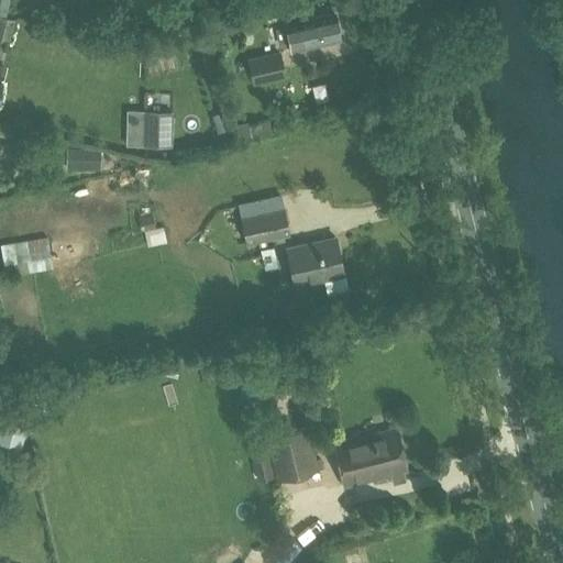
[(0,0),(0,13),(6,15),(9,0),(0,0)]
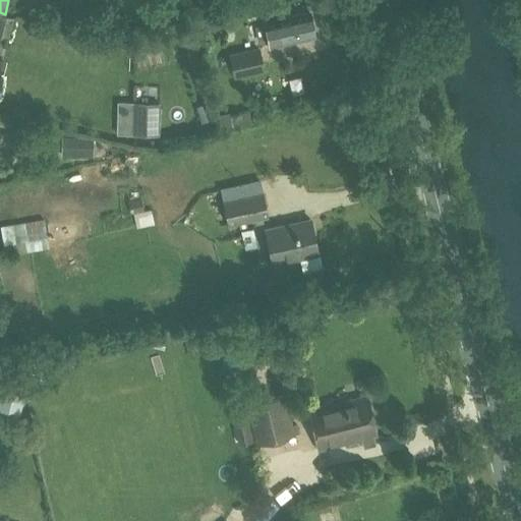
[(282,45),(315,37),(309,11),(276,18),(277,21),(266,24),(270,44),(281,42),(282,45)]
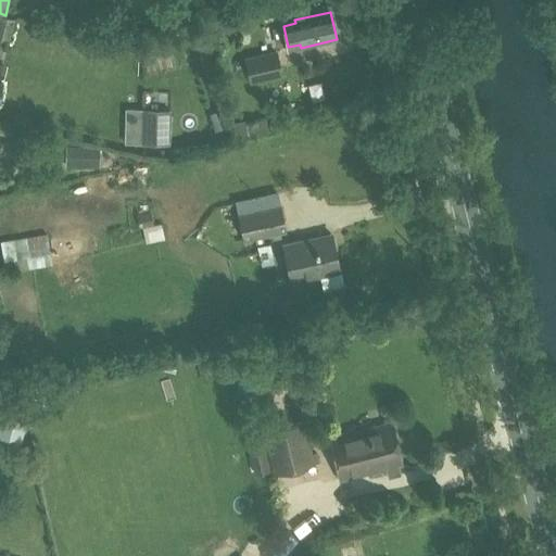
[(0,38),(10,41),(15,20),(0,15),(0,38)]
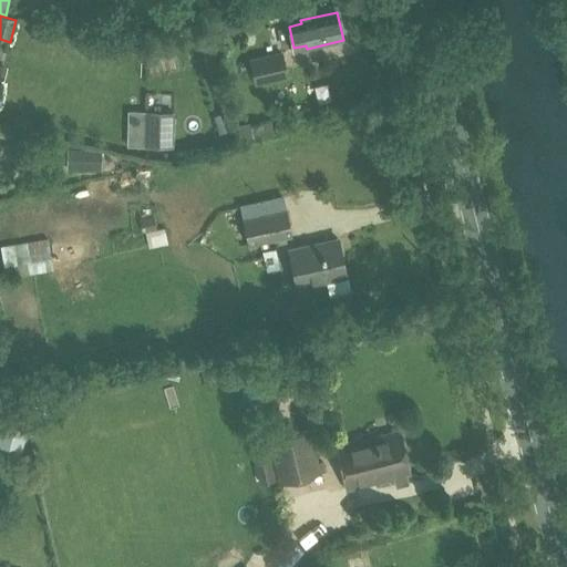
[(282,50),(257,57),(249,58),(255,84),(289,76),(282,50)]
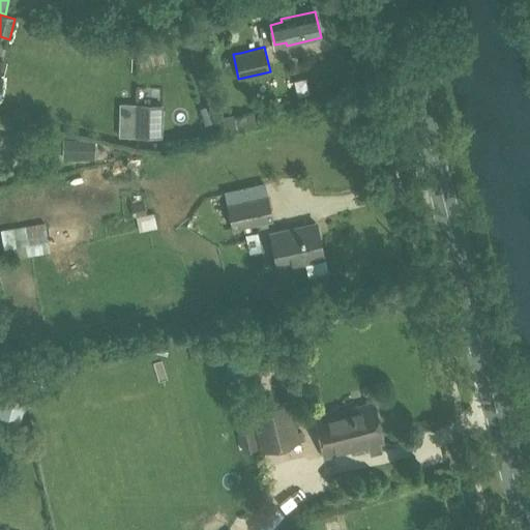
[(162,138),(163,105),(135,104),(134,137),(162,138)]
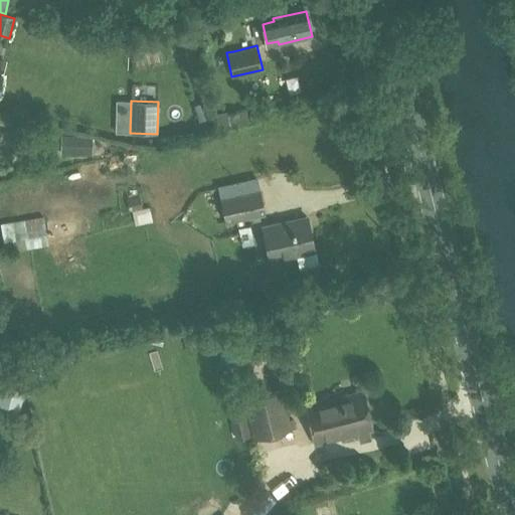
[(228,109),(216,112),(220,128),(232,125),(228,109)]
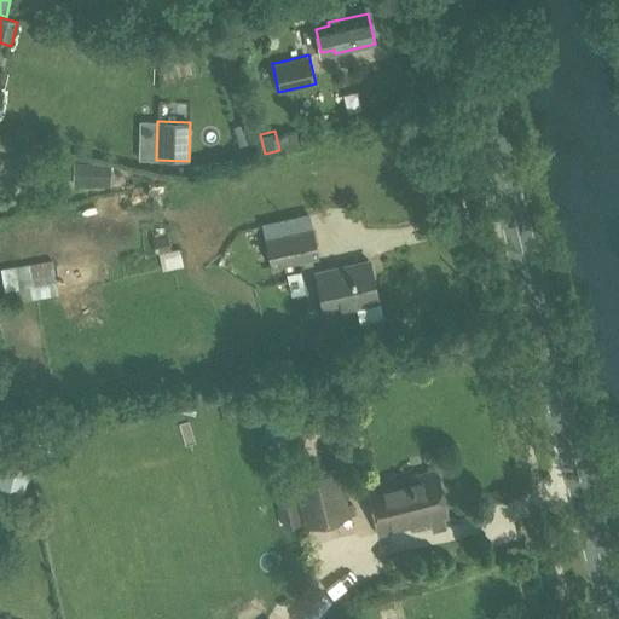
[(97,165),(96,186),(110,186),(111,165),(97,165)]
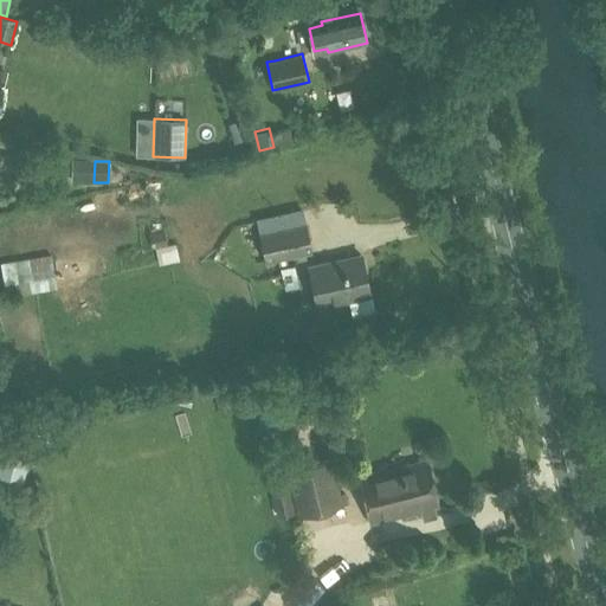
[(307,224),(259,234),(259,236),(266,264),(313,253),(307,224)]
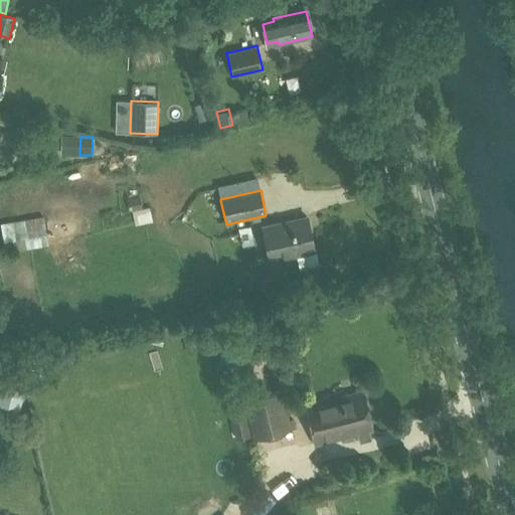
[(143,207),(140,194),(126,197),(129,210),(132,209),(143,207)]
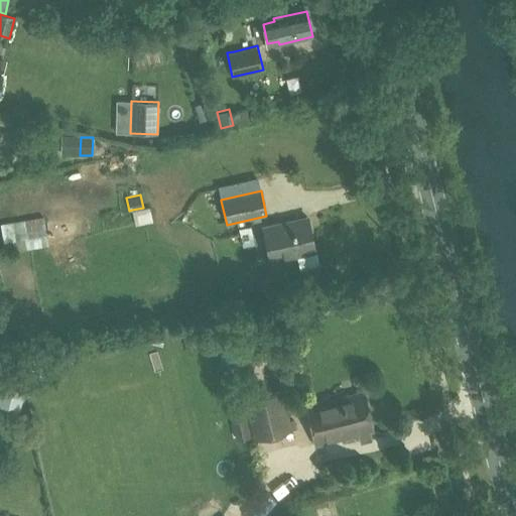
[(159,197),(145,197),(145,212),(159,211),(159,197)]
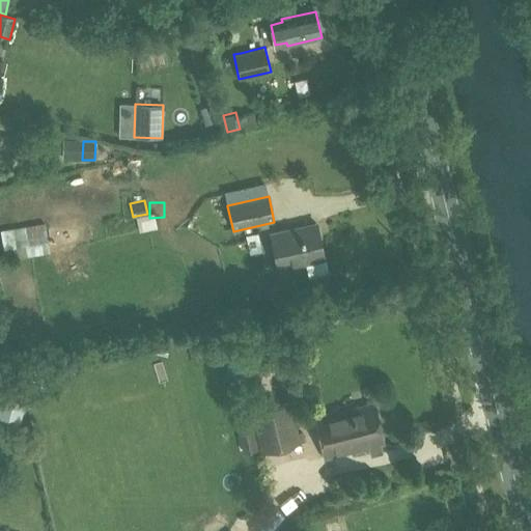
[(45,223),(0,230),(0,231),(5,259),(50,252),(45,223)]
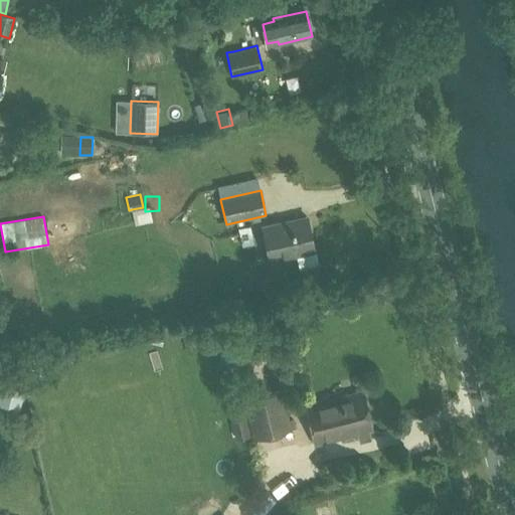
[(270,262),(314,251),(306,217),(262,227),(270,262)]
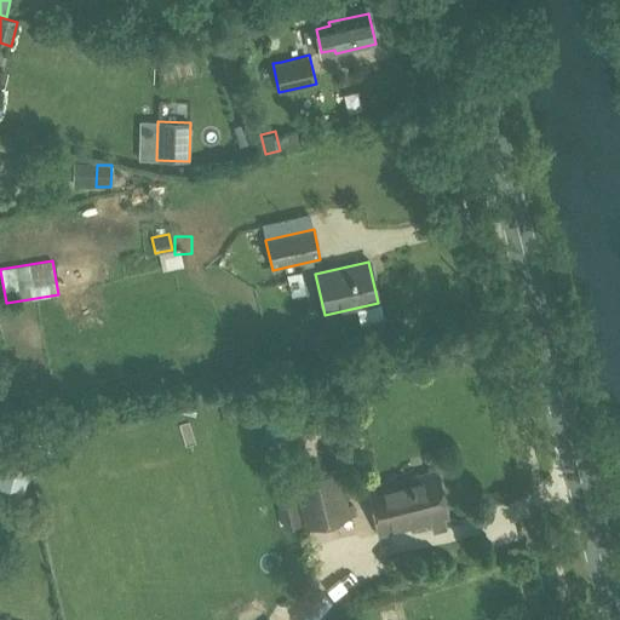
[(27,470),(1,463),(0,470),(0,484),(22,491),(27,470)]
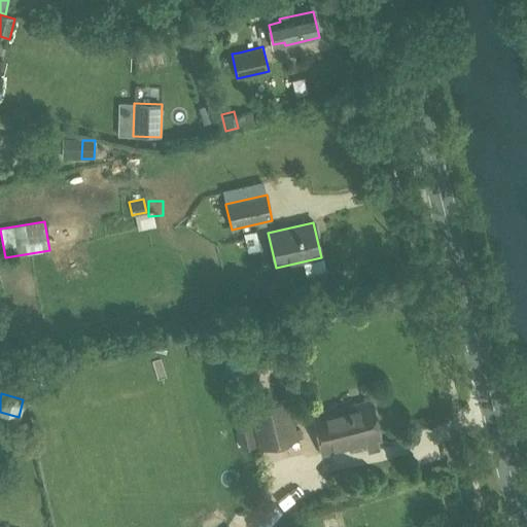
[(295,432),(286,400),(251,410),(261,450),(297,441),(296,440),(302,438),(300,431),(295,432)]
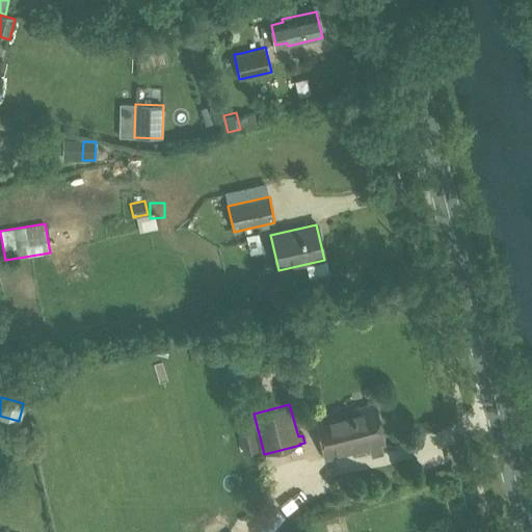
[(374,404),(344,413),(315,420),(325,460),(384,445),(374,404)]
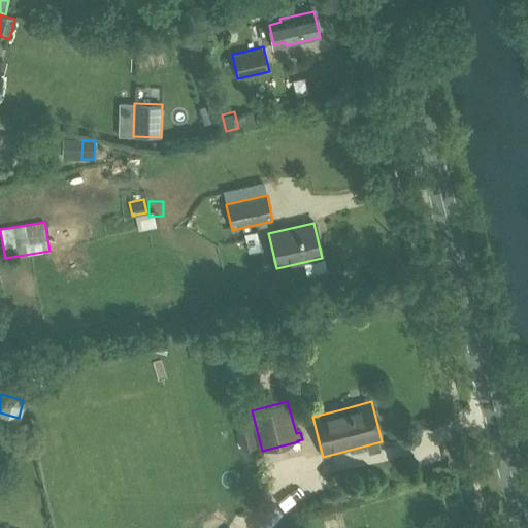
[(234,421),(241,450),(256,446),(249,417),(234,421)]
